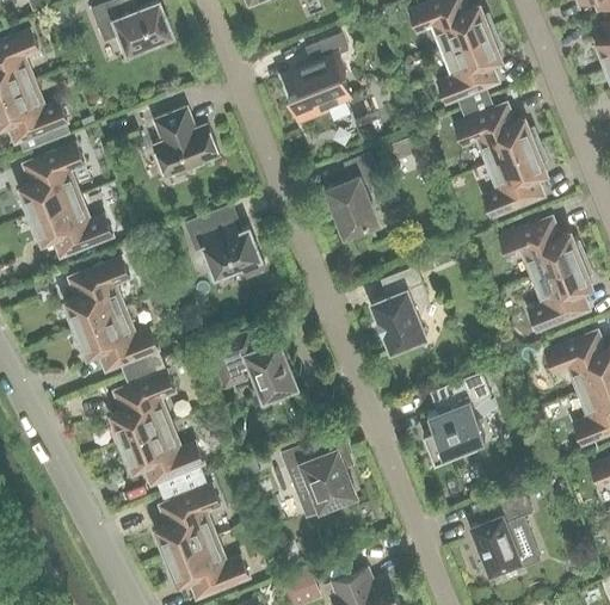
[(39,0),(29,0),(26,1),(32,16),(44,11),(39,0)]
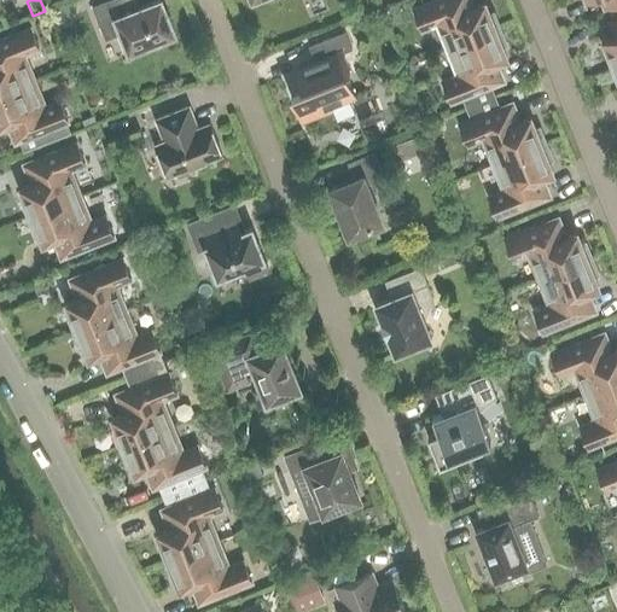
[(122,0),(121,0),(91,12),(104,46),(121,39),(128,57),(132,56),(133,60),(149,53),(147,50),(173,39),(159,6),(129,17),(122,0)]
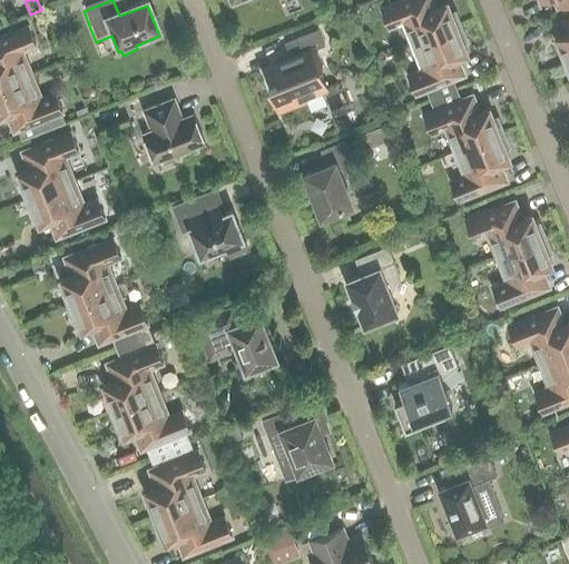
[(402,27),(412,51),(460,32),(453,17),(450,19),(445,8),(433,12),(428,0),(413,0),(380,13),(388,32),(402,27)]
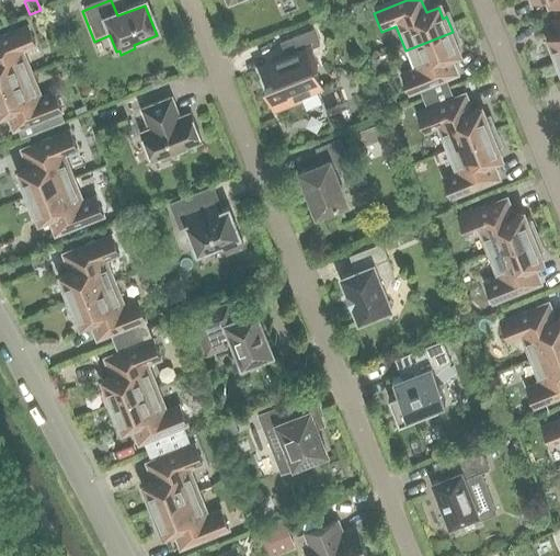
[(548,12),(559,7),(559,0),(535,0),(536,1),(538,0),(548,0),(552,9),(547,11),(548,12)]
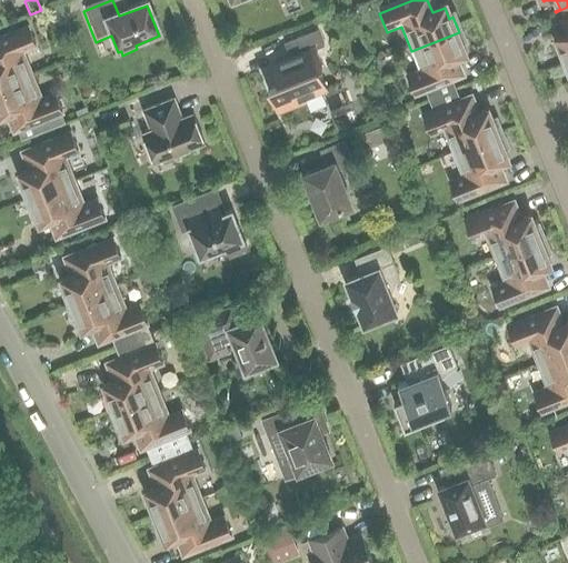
[(61,9),(49,14),(56,31),(68,26),(61,9)]
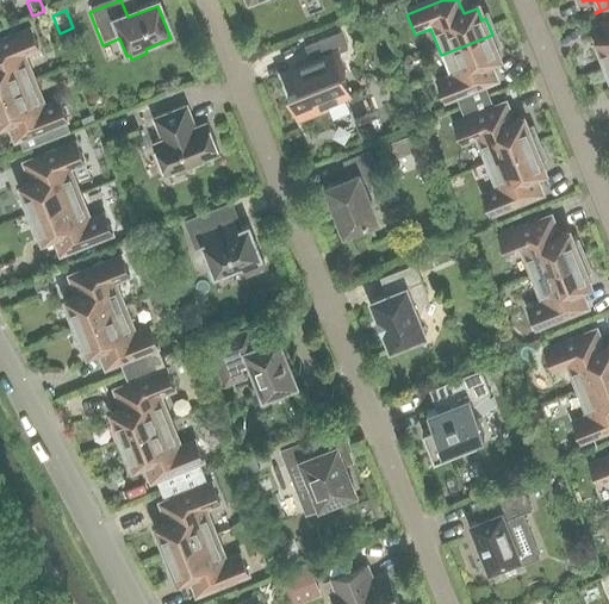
[(606,74),(608,72),(608,23),(601,26),(602,27),(607,25),(608,31),(608,39),(600,44),(603,54),(598,55),(606,74)]
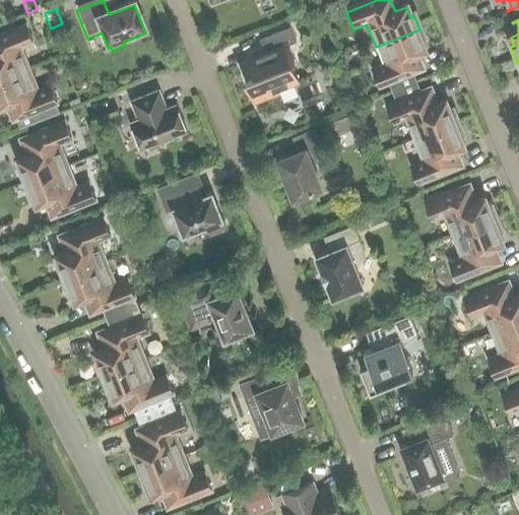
[(18,51),(31,46),(24,28),(0,39),(0,83),(27,73),(18,51)]
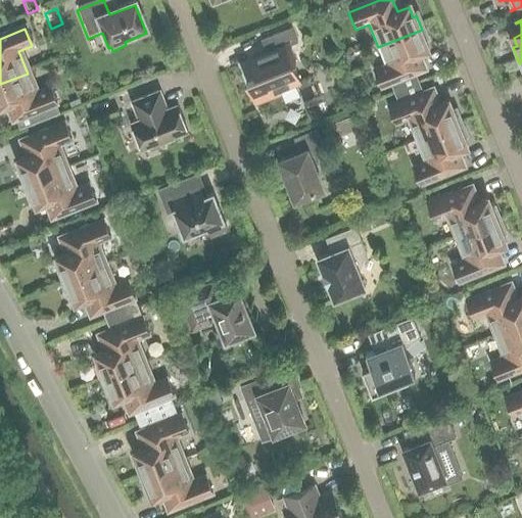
[(417,87),(414,78),(424,74),(424,73),(421,74),(416,58),(427,54),(423,44),(427,43),(422,30),(378,47),(386,68),(373,74),(380,91),(390,87),(394,97),(417,87)]
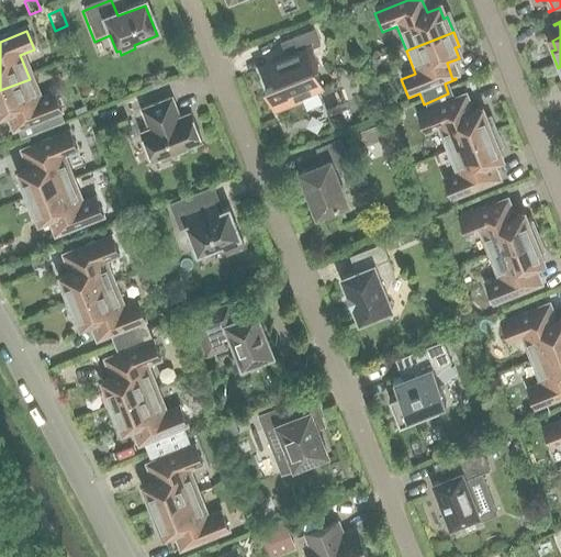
[(273,86),(264,89),(277,124),(278,123),(275,115),(300,107),(298,102),(322,92),(313,71),(317,69),(311,54),(318,51),(312,34),(280,47),(285,62),(267,69),(273,86)]
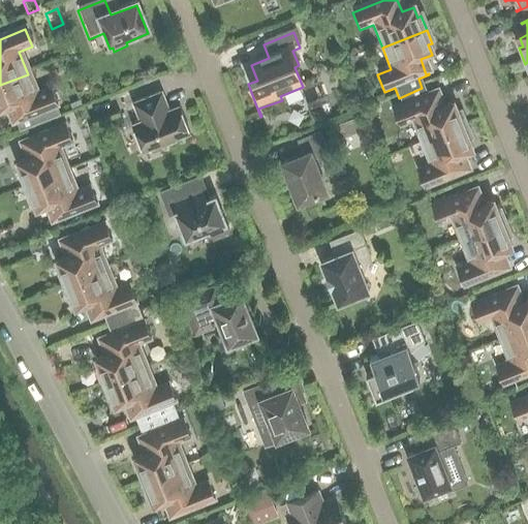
[(37,96),(28,74),(0,85),(0,113),(8,110),(13,124),(11,125),(12,127),(17,125),(57,109),(50,91),(37,96)]
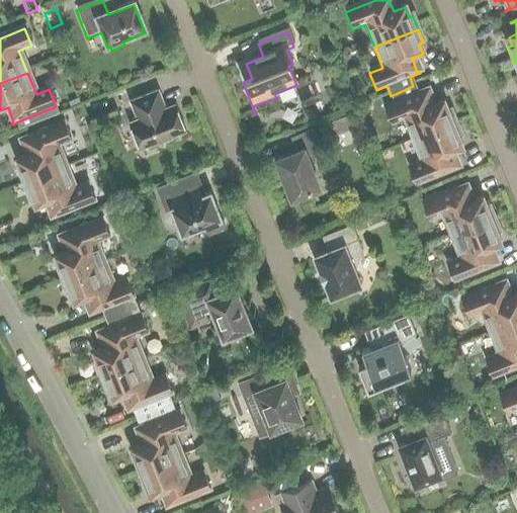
[(413,86),(391,96),(394,105),(383,109),(391,126),(404,120),(412,143),(456,125),(450,112),(447,113),(443,103),(431,108),(426,93),(428,93),(427,91),(417,96),(413,86)]
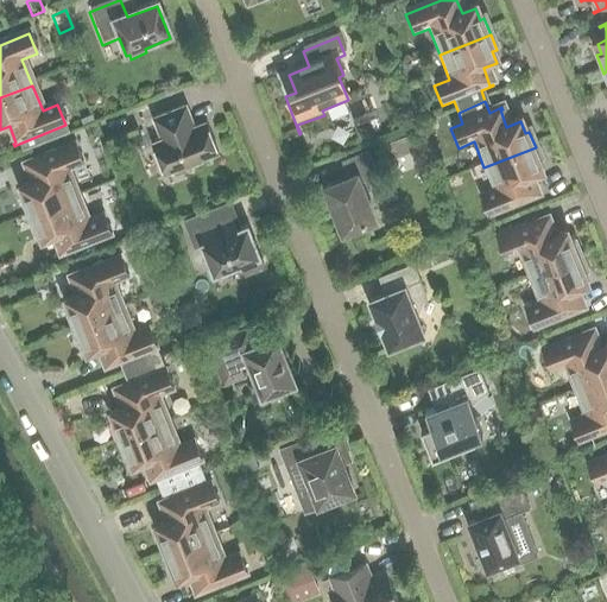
[(160,145),(152,147),(164,178),(170,176),(176,179),(185,176),(187,170),(217,158),(204,127),(189,133),(181,112),(152,124),(160,145)]
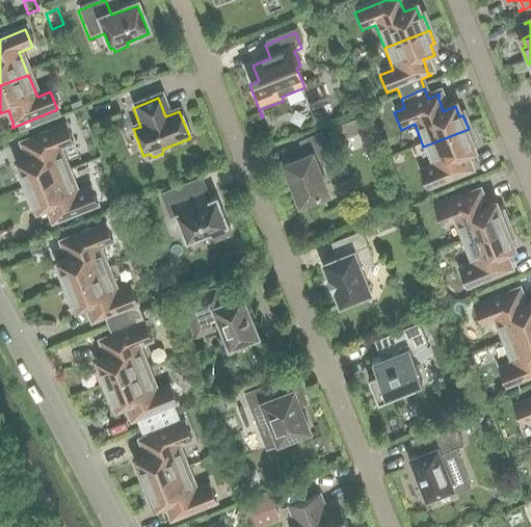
[(59,116),(57,109),(17,126),(20,133),(59,116)]
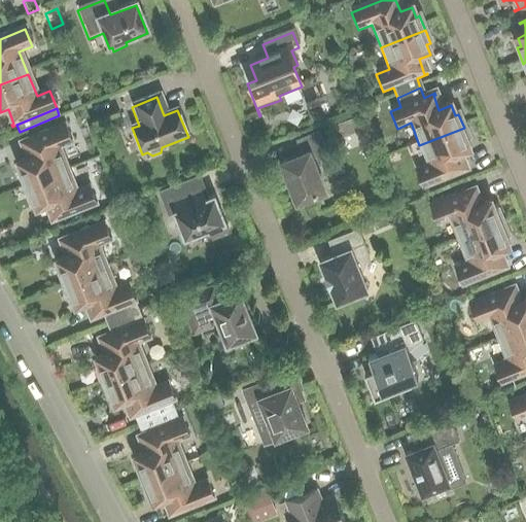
[(360,119),(351,124),(355,134),(364,131),(360,119)]
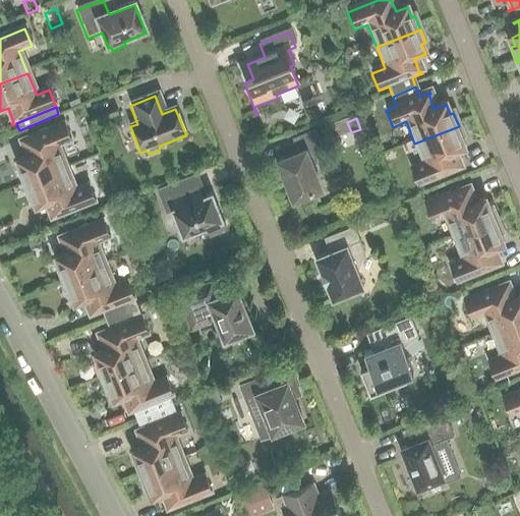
[(70,144),(63,126),(19,144),(20,145),(22,144),(27,159),(16,163),(20,173),(16,174),(22,187),(66,170),(57,148),(70,144)]
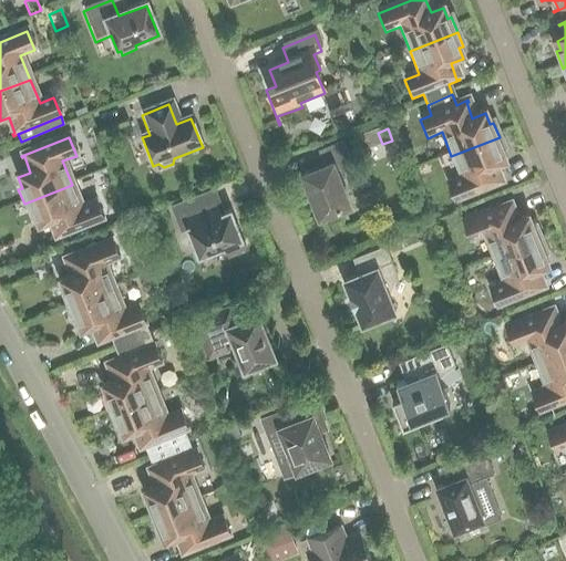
[(500,185),(493,169),(505,164),(501,153),(505,152),(500,137),(451,156),(461,180),(446,186),(454,205),(502,186),(502,184),(500,185)]
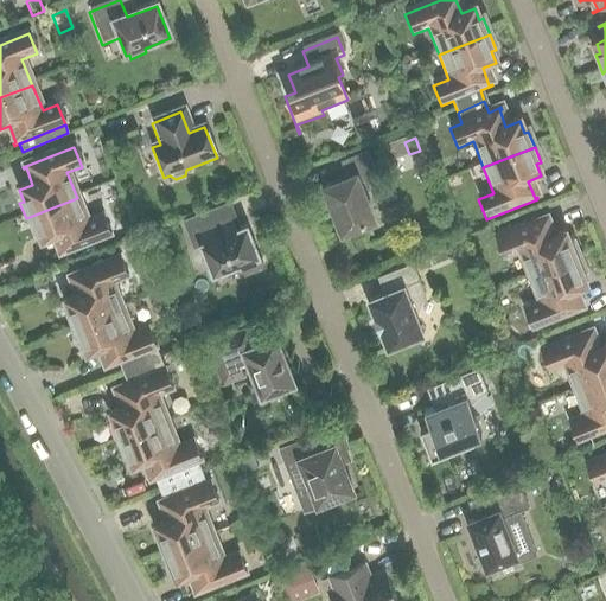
[(346,183),(323,191),(342,238),(374,225),(358,187),(376,180),(367,155),(339,166),(346,183)]
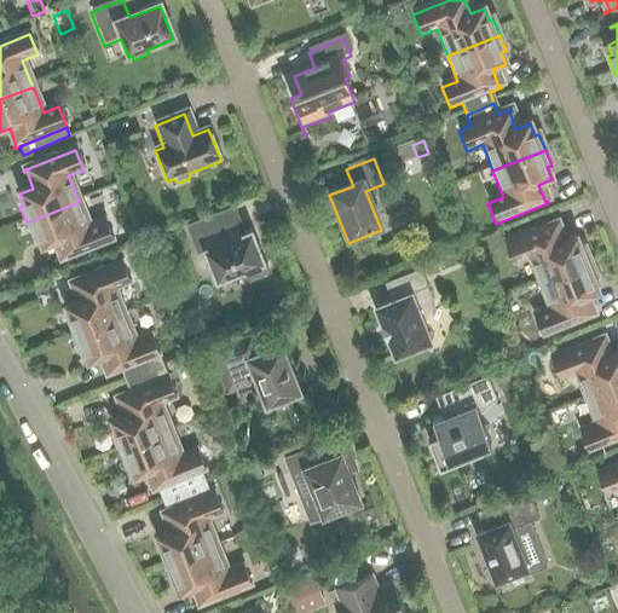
[(79,202),(27,223),(33,240),(36,237),(41,249),(56,243),(63,261),(59,262),(61,264),(113,243),(104,223),(90,229),(79,202)]
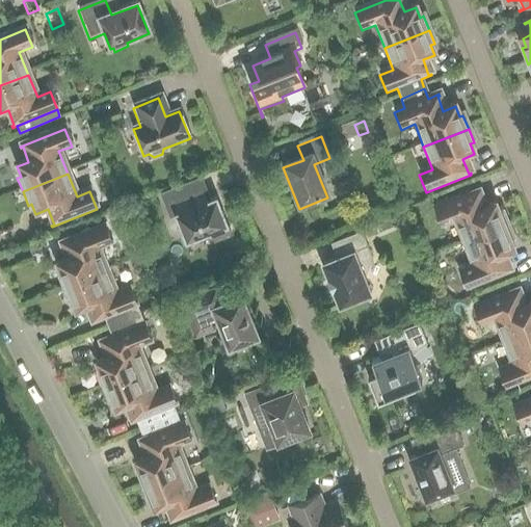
[(215,202),(200,208),(191,187),(160,199),(168,222),(176,219),(186,245),(210,235),(213,243),(230,237),(215,202)]
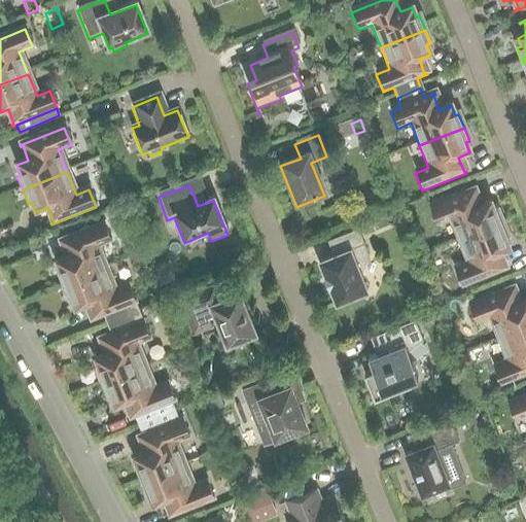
[(450,221),(458,244),(503,225),(497,212),(494,213),(490,204),(478,208),(472,194),(475,193),(474,192),(429,209),(436,227),(450,221)]
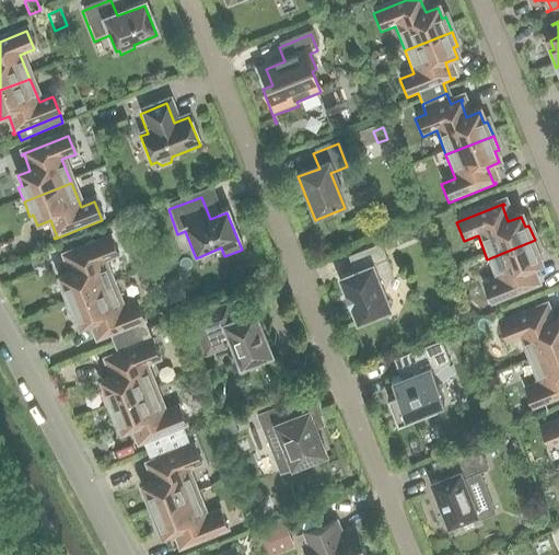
[(116,211),(113,218),(115,223),(126,220),(121,209),(116,211)]
